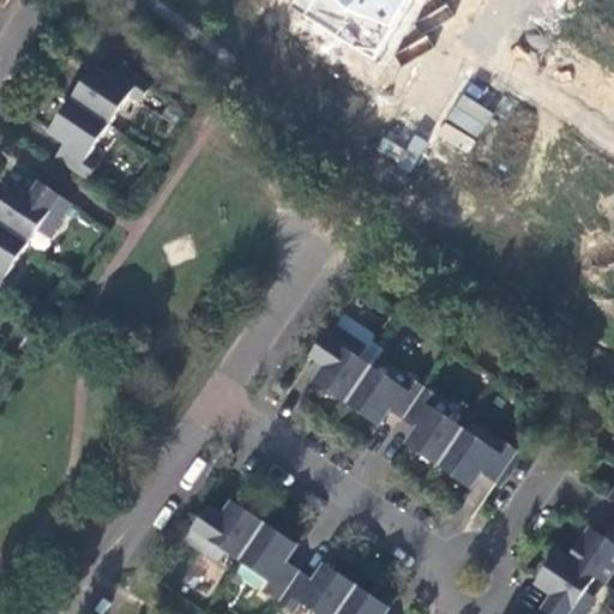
[(293,0),(289,6),(375,60),(409,0),(293,0)]
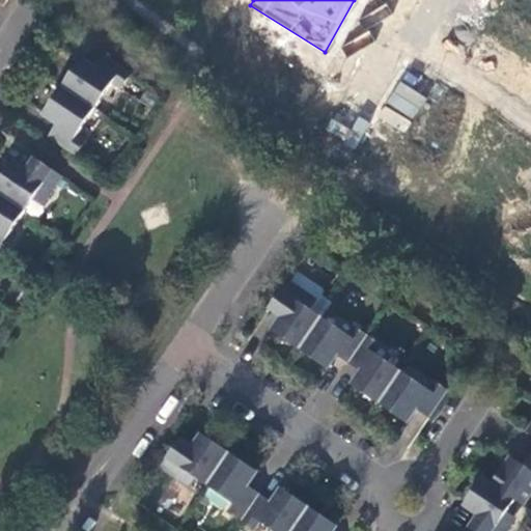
[(104,53),(100,51),(91,63),(81,57),(76,57),(59,82),(90,103),(108,76),(118,82),(127,70),(104,53)]
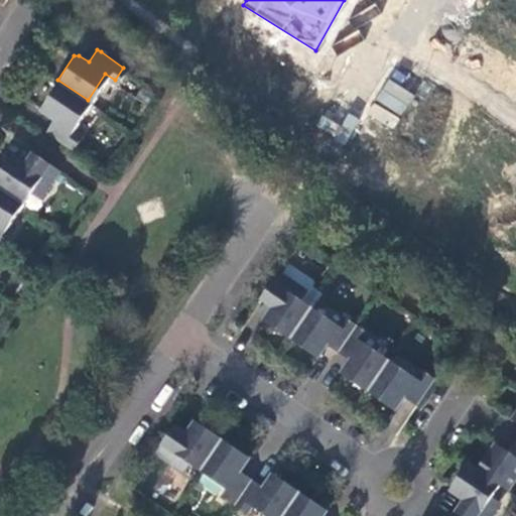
[(88,100),(57,80),(41,104),(43,110),(52,115),(43,129),(72,147),(80,133),(71,127),(88,100)]
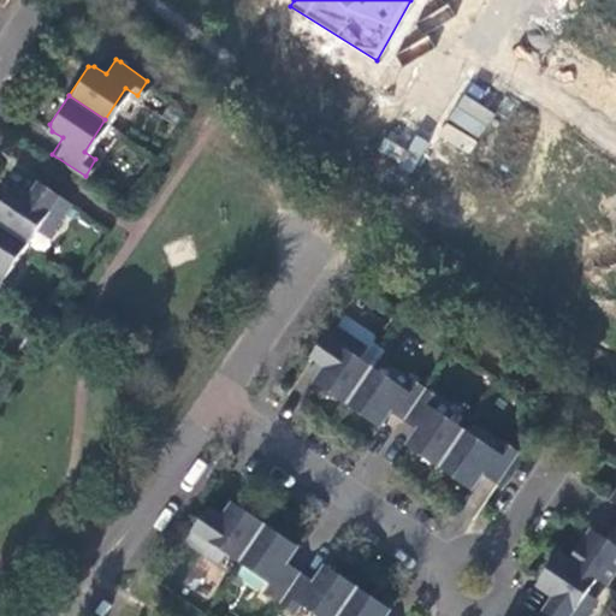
[(439,140),(473,154),(491,110),(458,95),(439,140)]
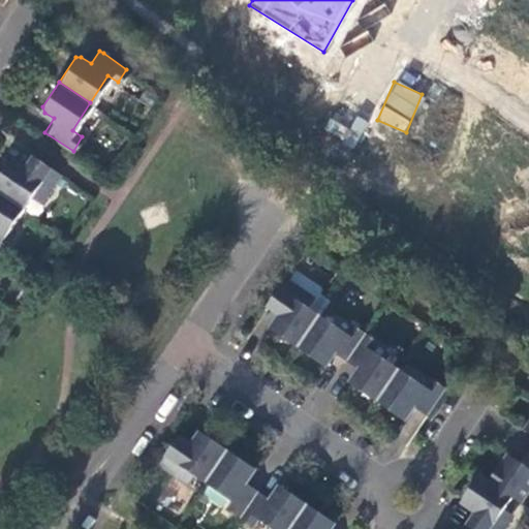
[(59,172),(31,152),(23,164),(12,158),(7,159),(0,168),(0,189),(24,206),(31,194),(45,191),(59,172)]
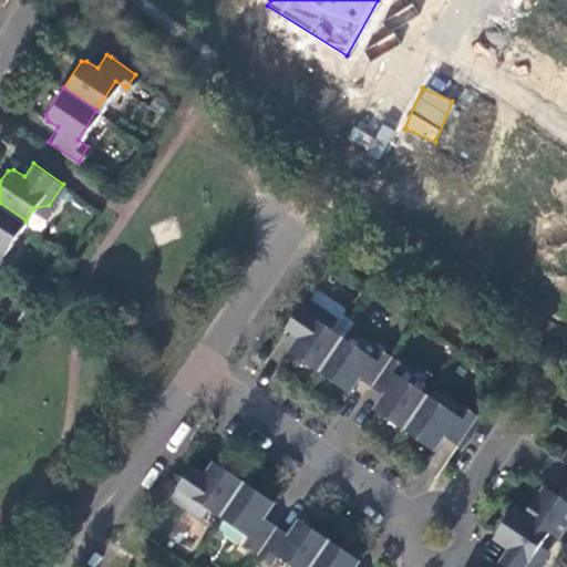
[(26,220),(0,203),(0,266),(4,270),(16,255),(7,248),(26,220)]
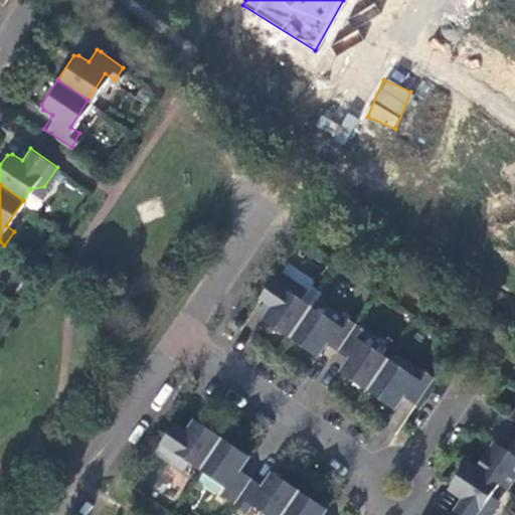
[(44,186),(30,189),(39,194),(44,186)]
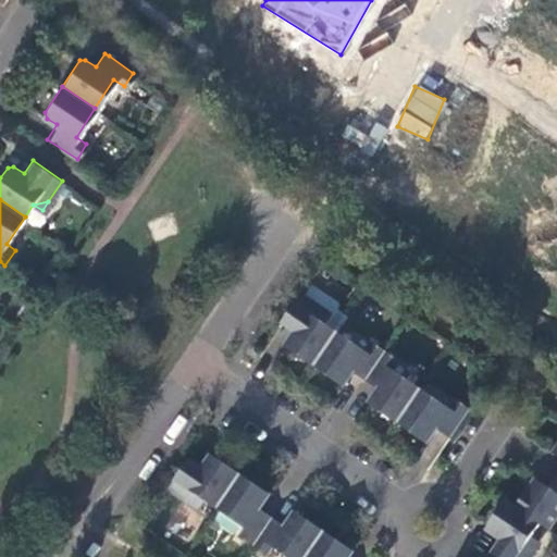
[(300,294),(280,323),(293,333),(285,345),(286,351),(311,368),(336,331),(324,323),(321,307),(300,294)]
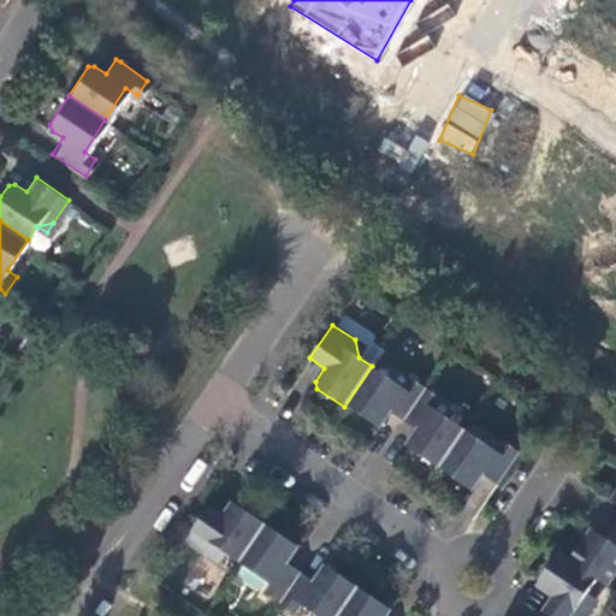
[(355,339),(359,357),(365,347),(355,339)]
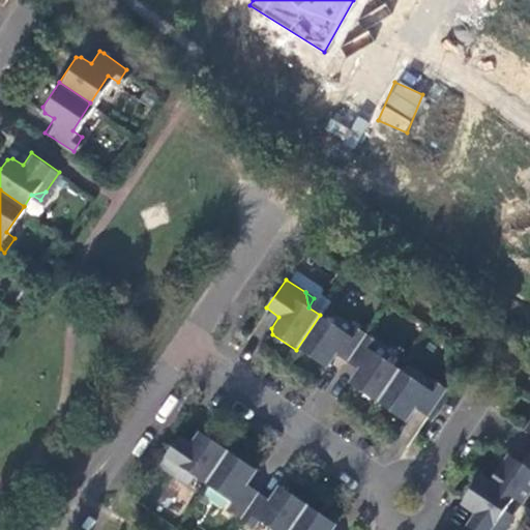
[(320,315),(296,350),(315,363),(325,362),(331,352),(346,361),(365,333),(353,324),(347,333),(320,315)]
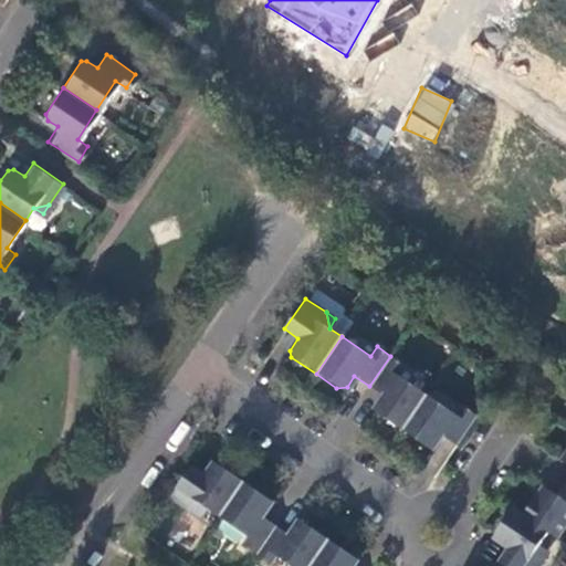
[(390,356),(369,386),(380,394),(374,405),(373,409),(373,412),(401,431),(428,394),(400,375),(406,366),(390,356)]
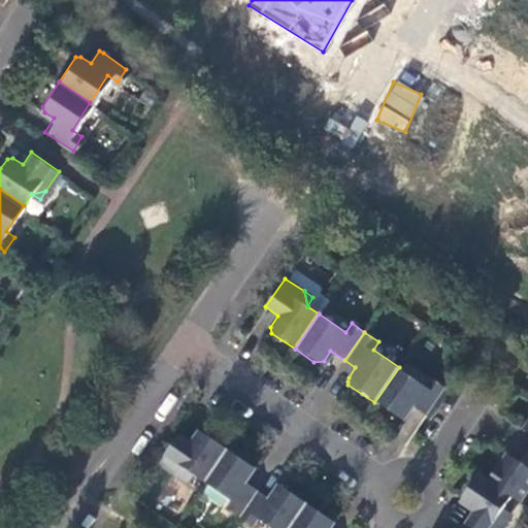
[(410,406),(423,415),(443,386),(431,377),(425,386),(399,367),(374,402),(396,417),(405,415),(410,406)]
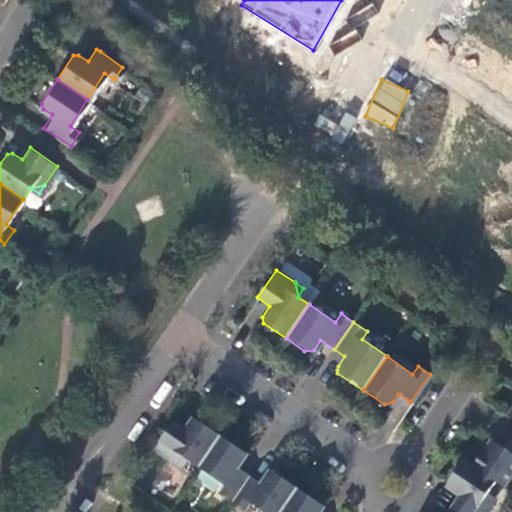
[(200,465),(223,431),(198,415),(196,416),(188,428),(175,419),(157,447),(175,459),(189,458),(200,465)]
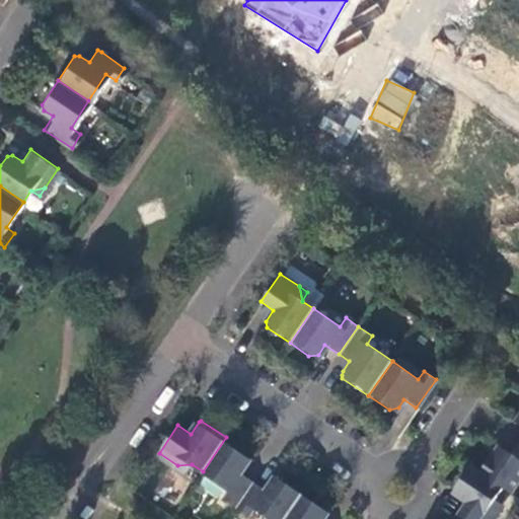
[(224,497),(237,506),(255,478),(245,471),(251,460),(252,454),(226,437),(203,471),(228,489),(224,497)]
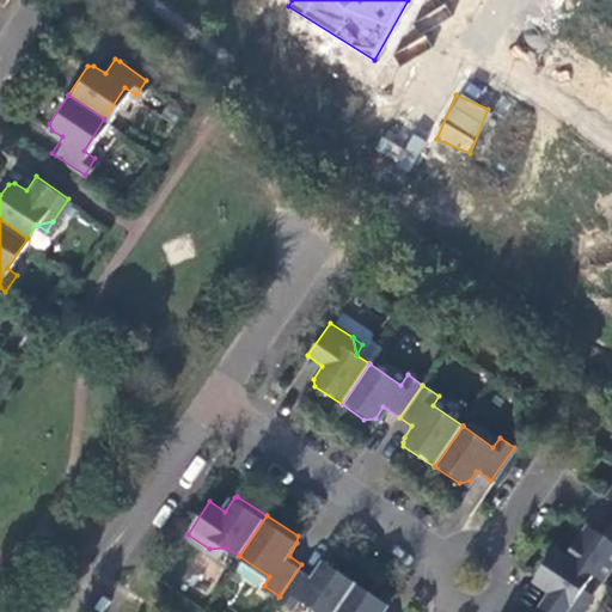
[(611,516),(601,530),(592,524),(583,526),(564,552),(593,573),(601,579),(611,563),(611,516)]
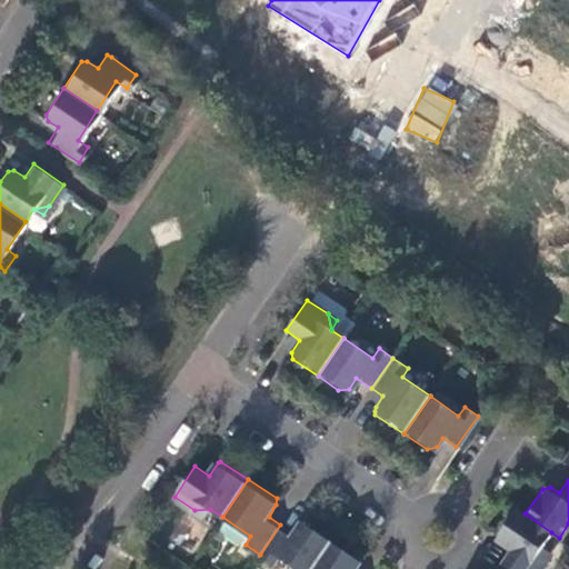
[(501,561),(512,568),(539,568),(546,559),(542,545),(551,532),(525,513),(516,507),(499,532),(500,538),(511,547),(501,561)]
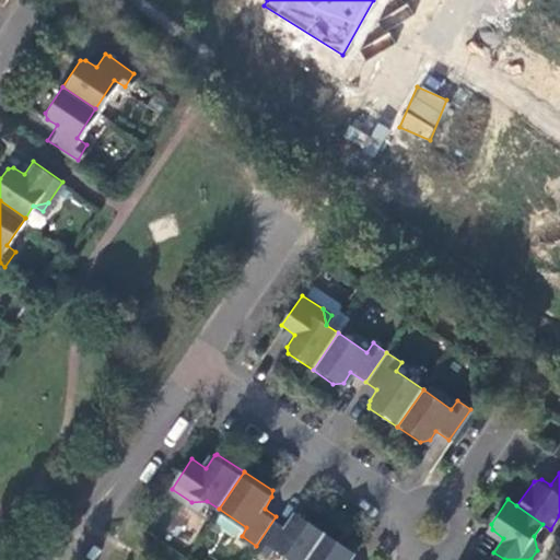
[(277,548),(293,559),(306,559),(328,529),(302,512),(298,514),(290,525),(276,516),(256,546),(272,557),(277,548)]
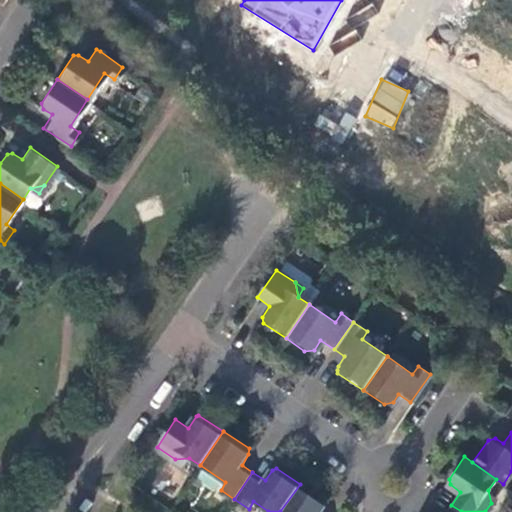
[(320,511),(324,507),(324,499),(300,484),(280,511),(320,511)]
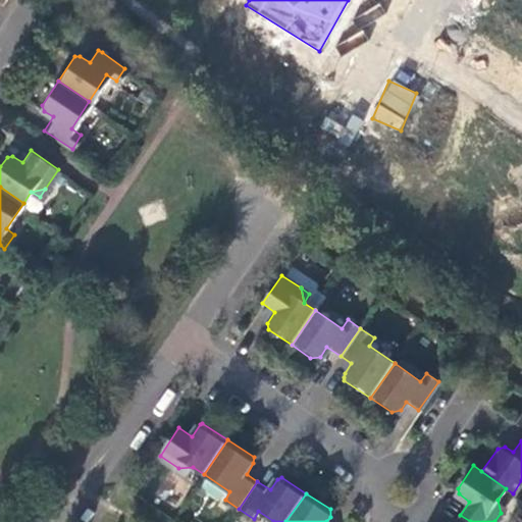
[(498,500),(501,513),(506,506),(498,500)]
